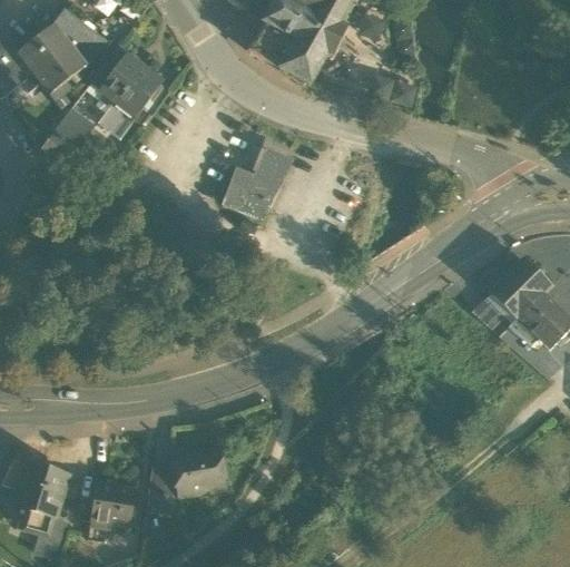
[(249,11),(262,21),(273,0),(231,0),(247,13),(249,11)]
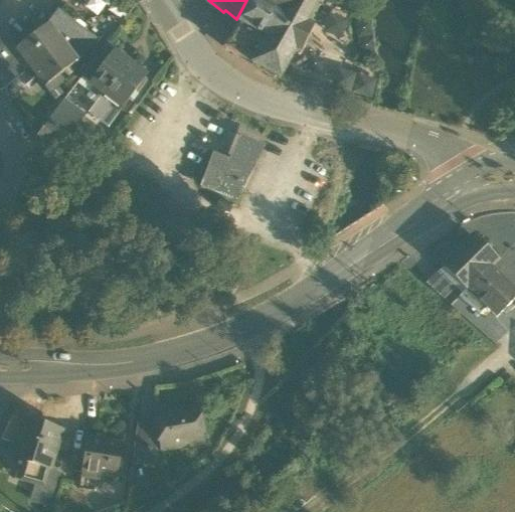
[(313,24),(310,23),(262,0),(246,0),(236,19),(239,20),(238,21),(224,45),(252,60),(251,61),(280,74),(295,48),(300,51),(313,25),(313,24)]
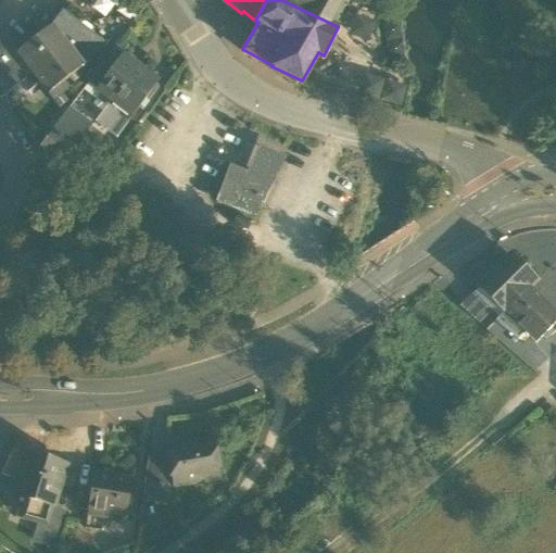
[(282,0),(335,25),(336,21),(333,20),(343,0),(282,0)]
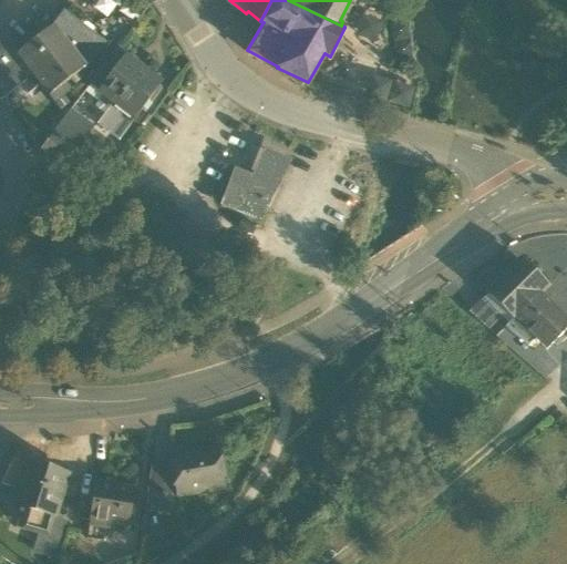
[(64,10),(52,24),(84,64),(102,40),(64,10)]
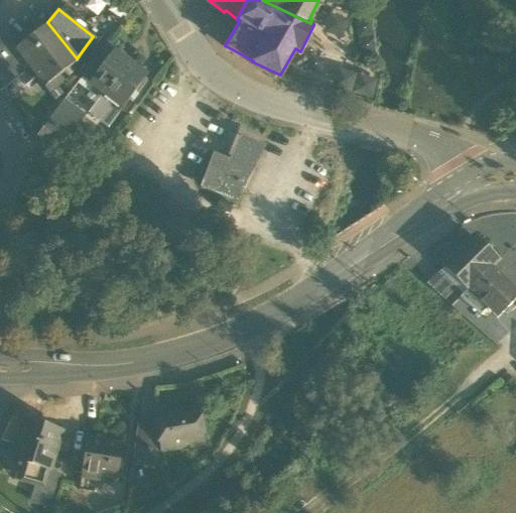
[(323,30),(343,32),(345,13),(325,11),(323,30)]
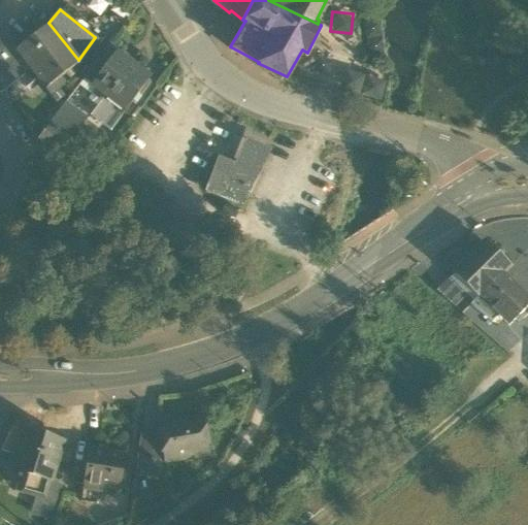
[(45,86),(78,60),(48,23),(18,47),(17,48),(37,74),(45,86)]
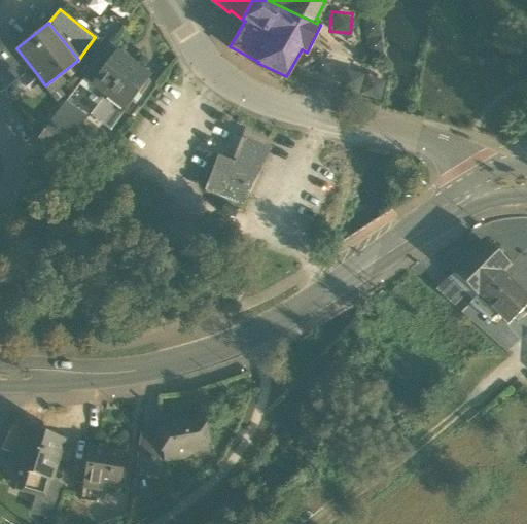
[(0,34),(0,61),(16,48),(18,47),(5,31),(0,34)]
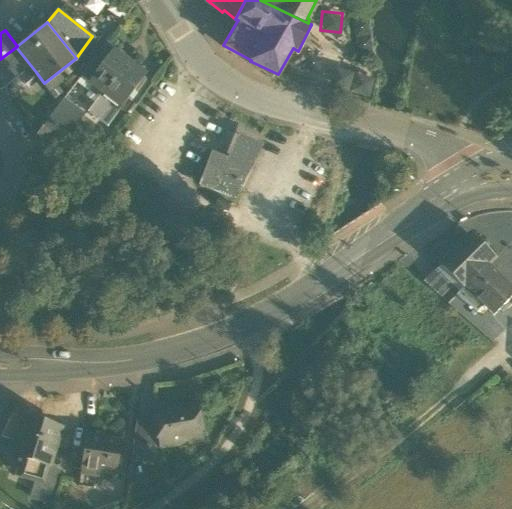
[(91,59),(100,66),(113,50),(114,48),(105,41),(91,59)]
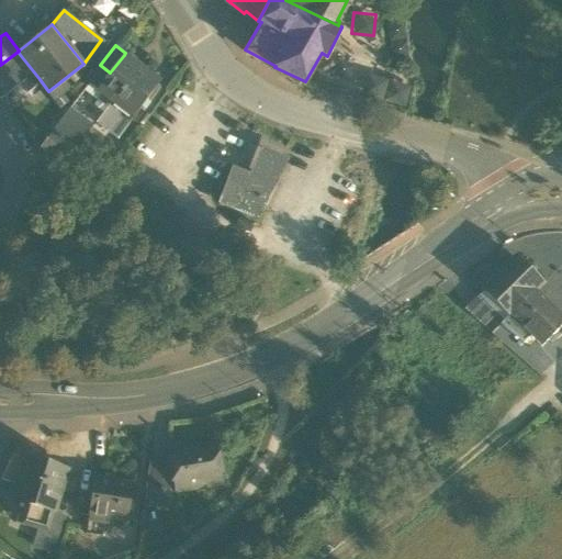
[(40,79),(18,52),(0,65),(0,96),(27,76),(34,84),(40,79)]
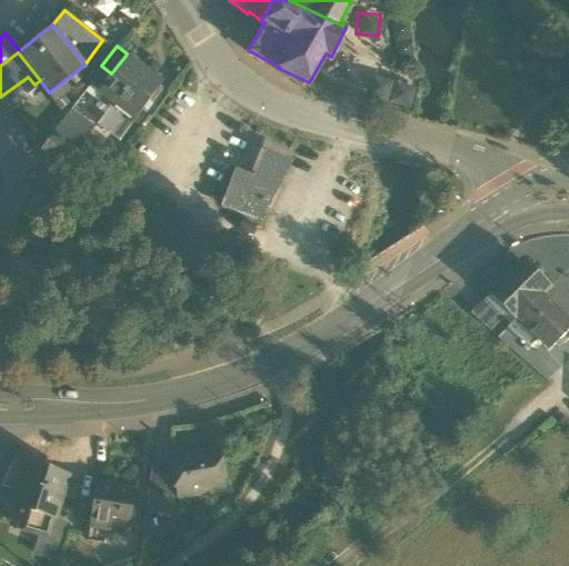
[(98,99),(111,109),(130,123),(160,82),(126,56),(111,73),(101,66),(89,82),(102,92),(98,99)]
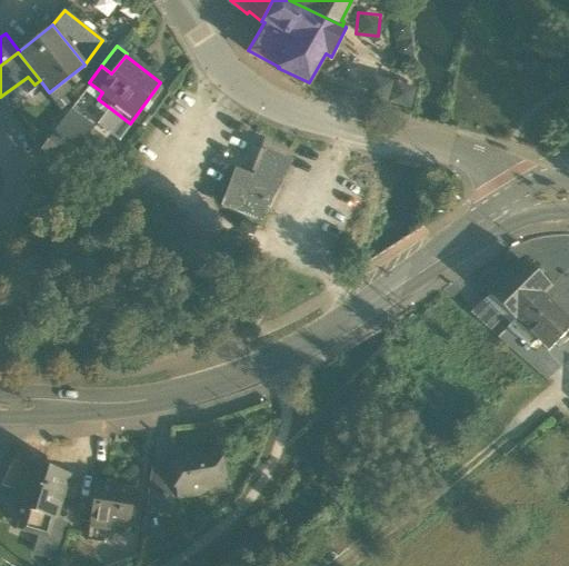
[(95,97),(98,99),(102,92),(89,82),(70,107),(80,115),(95,97)]
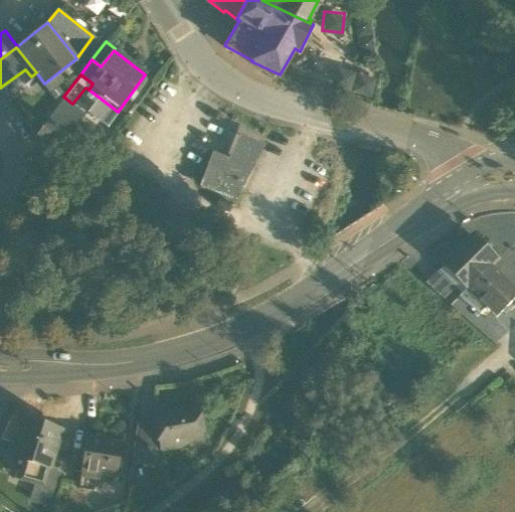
[(43,124),(65,140),(86,113),(72,104),(63,97),(43,124)]
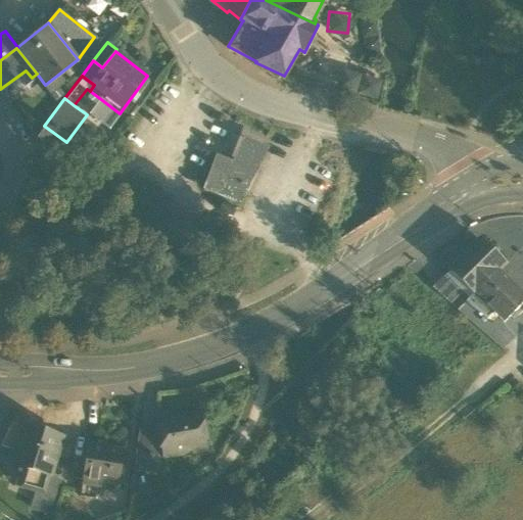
[(109,127),(120,113),(102,100),(92,113),(109,127)]
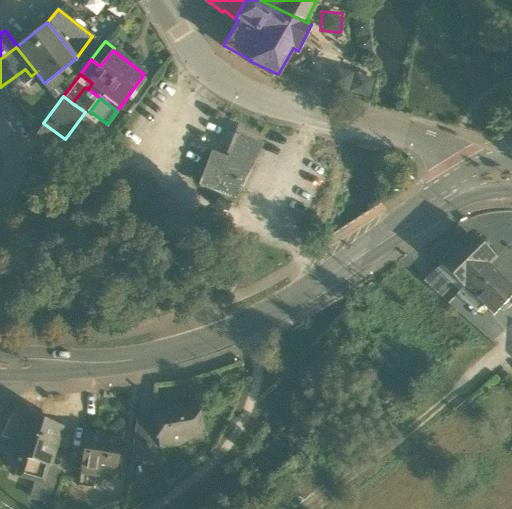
[(233,126),(220,155),(247,167),(260,138),(233,126)]
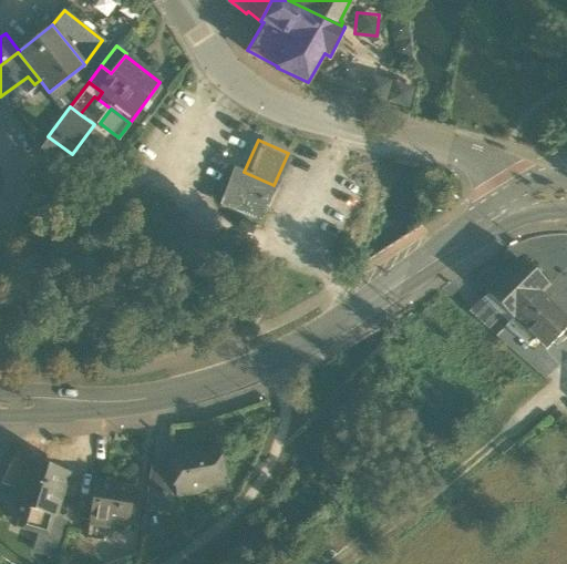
[(259,218),(274,185),(244,172),(236,168),(222,201),(259,218)]
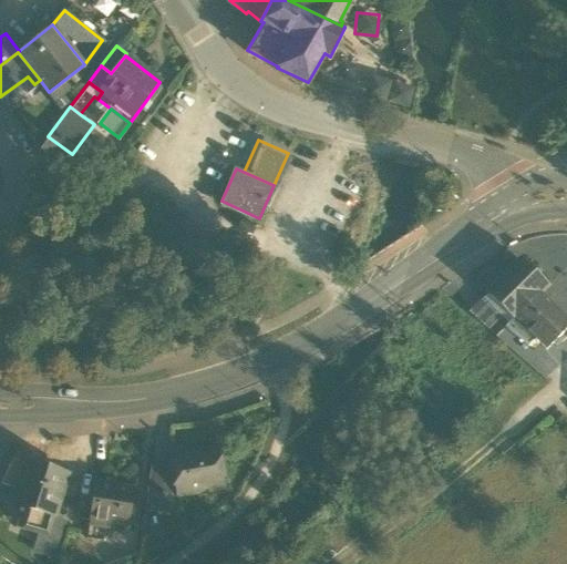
[(488,290),(514,316),(539,291),(546,285),(521,259),(488,290)]
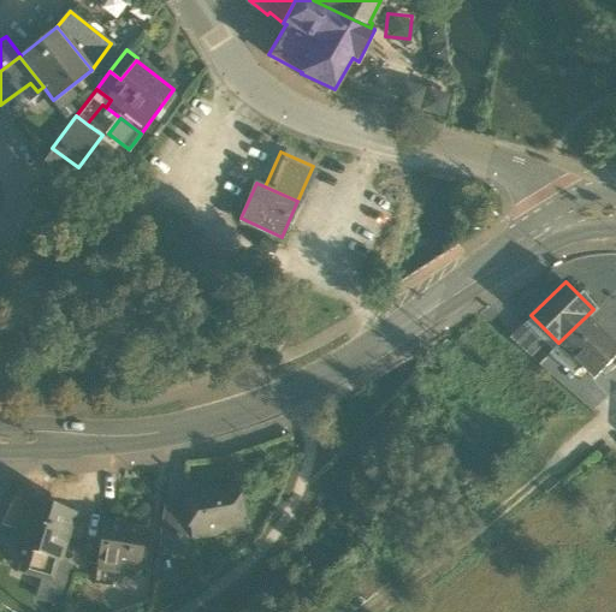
[(615,354),(615,346),(586,316),(558,343),(581,366),(593,378),(615,354)]
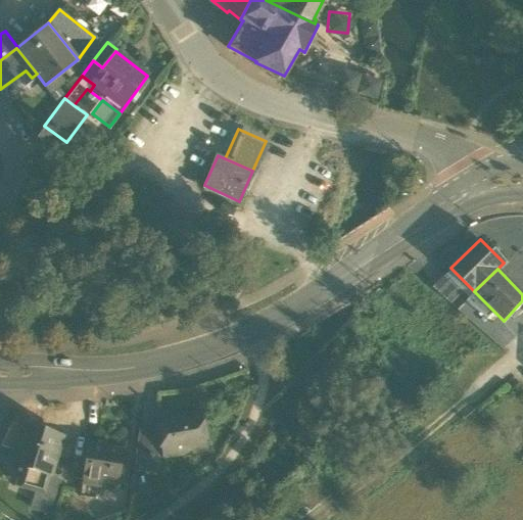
[(433,286),(452,301),(464,288),(447,272),(433,286)]
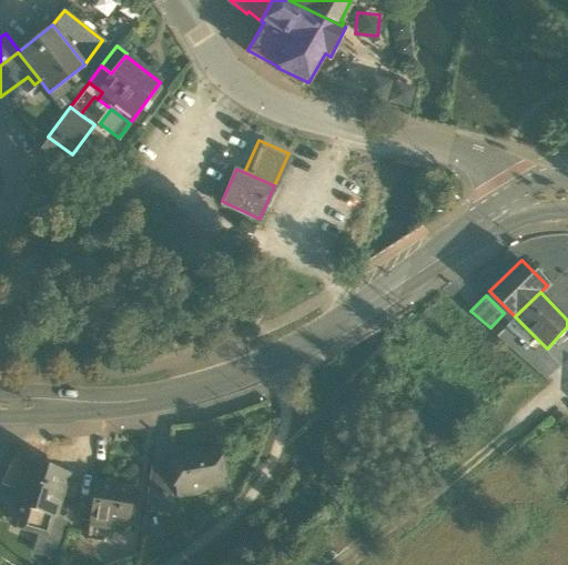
[(529,345),(536,338),(515,316),(506,325),(529,345)]
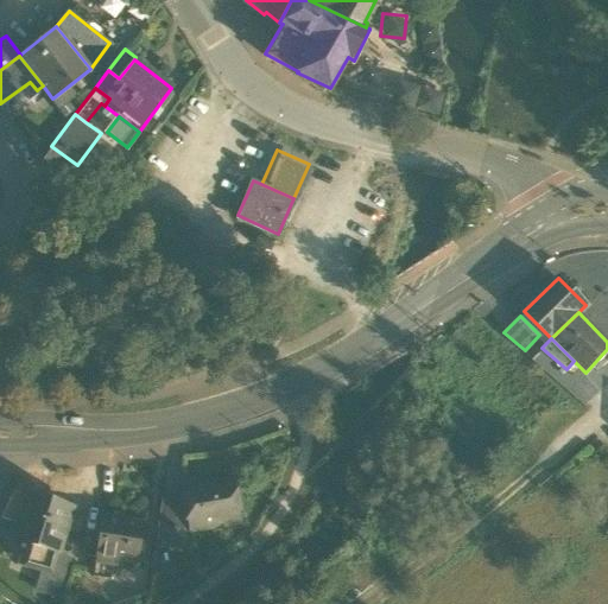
[(187,501),(191,526),(238,517),(232,479),(184,488),(187,498),(187,501)]
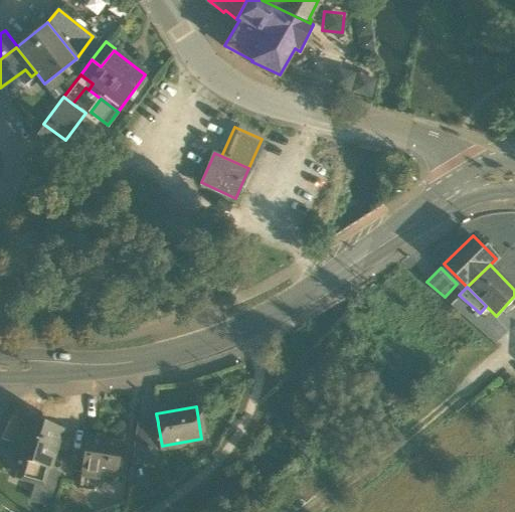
[(4,433),(19,437),(25,417),(12,413),(4,433)]
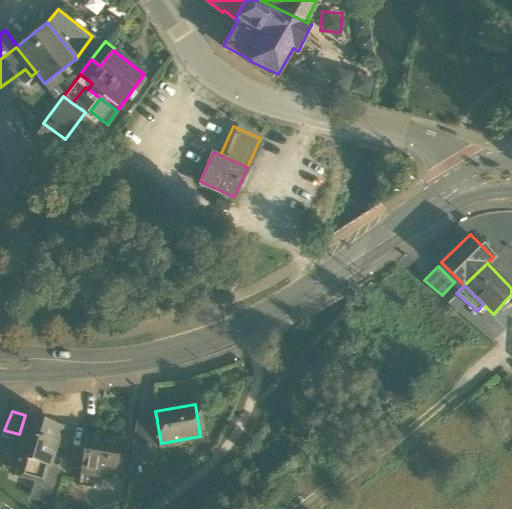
[(34,479),(43,483),(49,464),(60,426),(25,415),(19,434),(13,453),(29,458),(24,476),(34,479)]
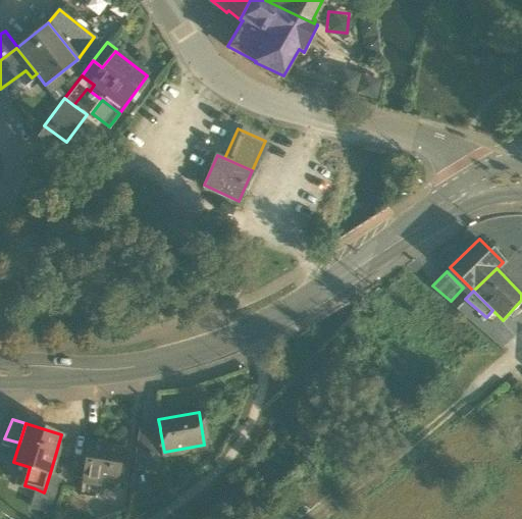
[(139,425),(135,457),(148,455),(152,431),(160,430),(160,428),(139,425)]
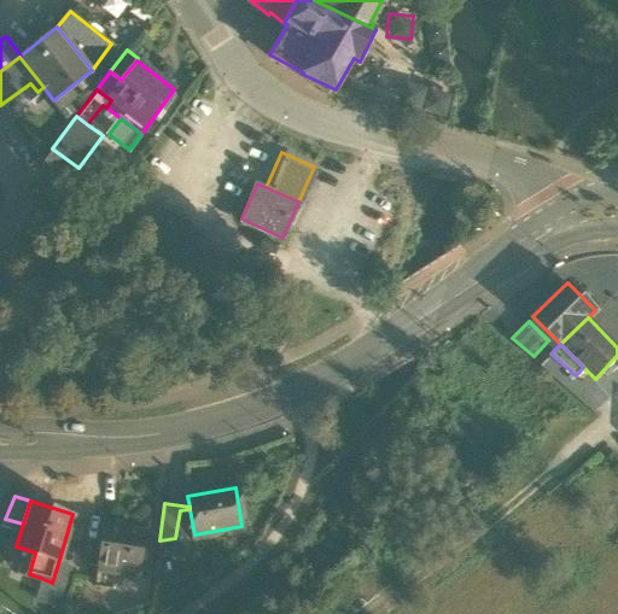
[(180,510),(175,538),(194,534),(190,509),(180,510)]
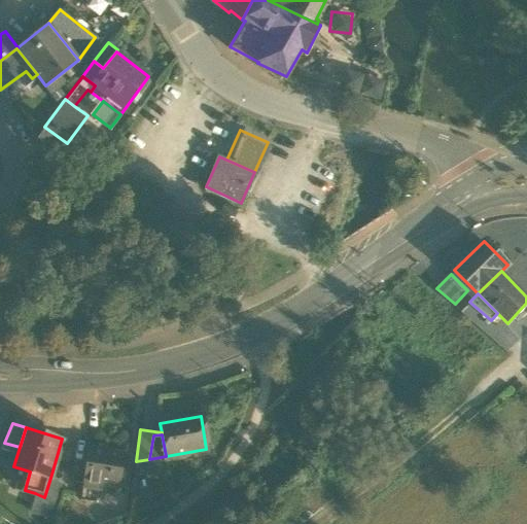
[(83,485),(102,487),(102,482),(119,484),(125,451),(89,446),(83,485)]
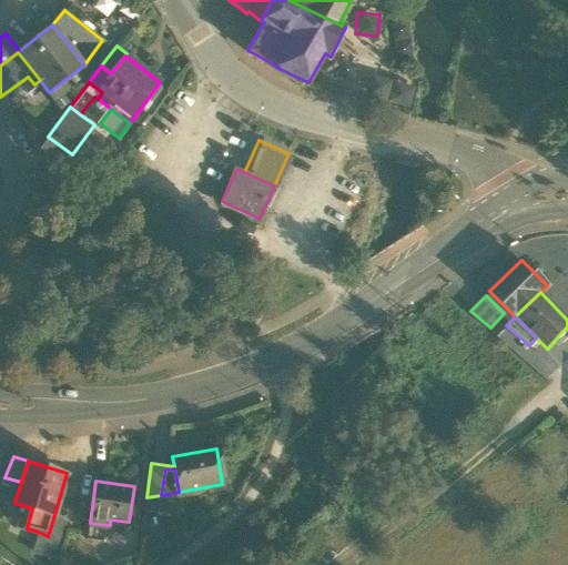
[(179,492),(161,495),(146,497),(144,512),(181,506),(179,492)]
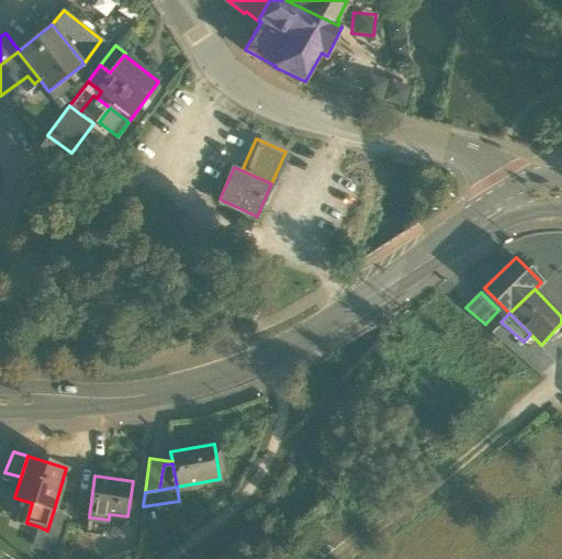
[(66,513),(54,510),(47,530),(37,526),(32,545),(55,551),(66,513)]
